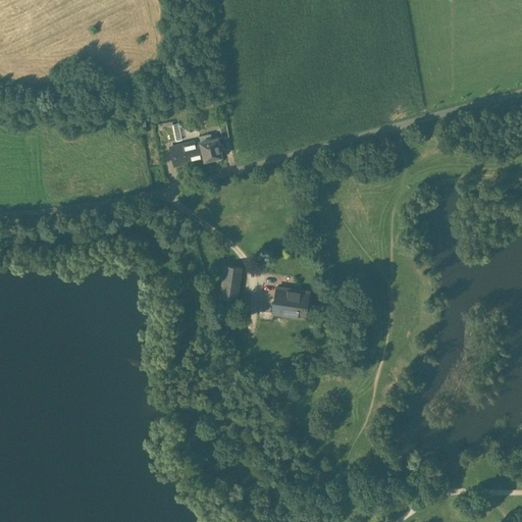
[(226,121),(219,122),(222,138),(229,136),(226,121)]
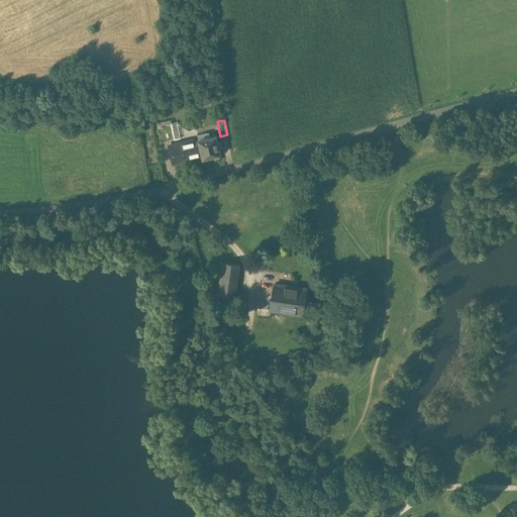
[(172,123),(157,126),(161,142),(175,138),(172,123)]
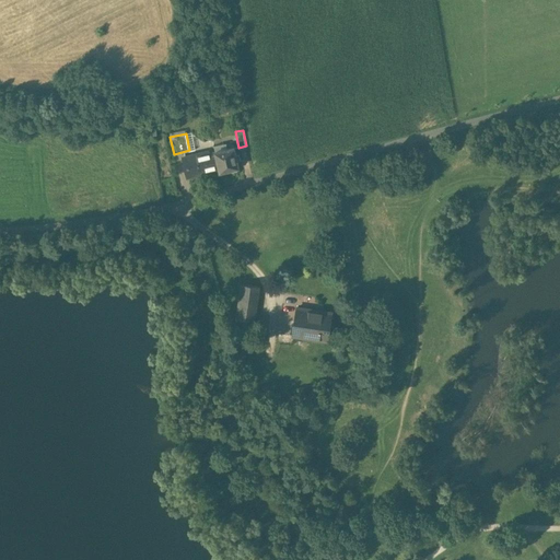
[(235,147),(216,151),(220,170),(220,172),(230,170),(232,172),(237,170),(238,167),(240,166),(235,147)]
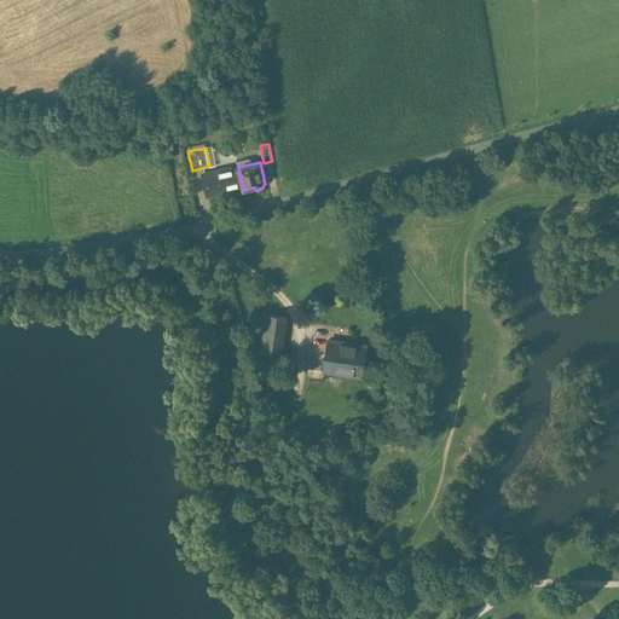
[(243,187),(238,167),(237,168),(231,169),(231,167),(204,174),(209,195),(243,187)]
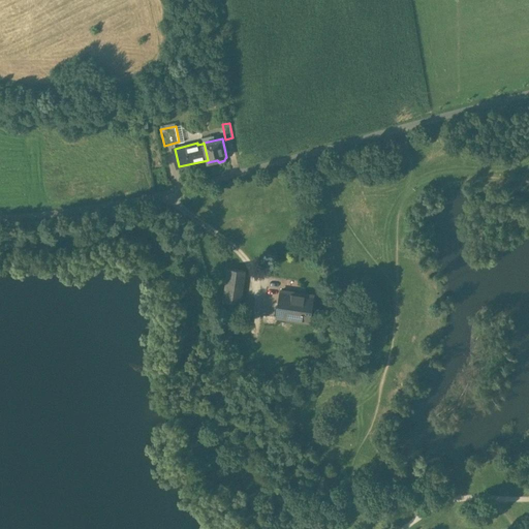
[(245,271),(228,268),(223,301),(240,304),(245,271)]
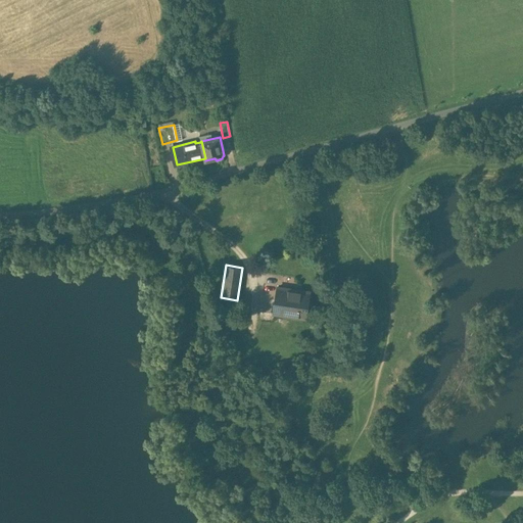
[(289,288),(278,286),(274,314),(286,315),(289,288)]
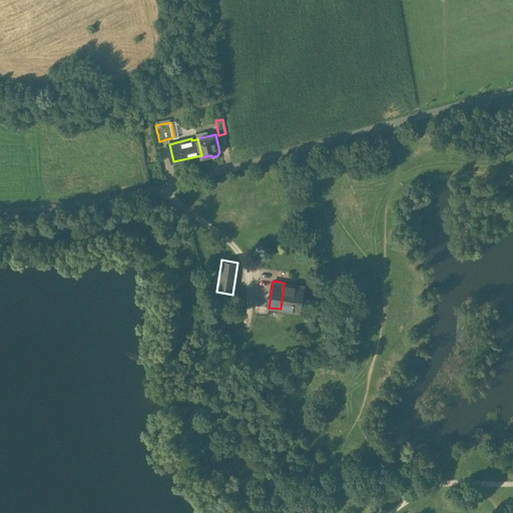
[(284,283),(281,309),(301,312),(304,286),(284,283)]
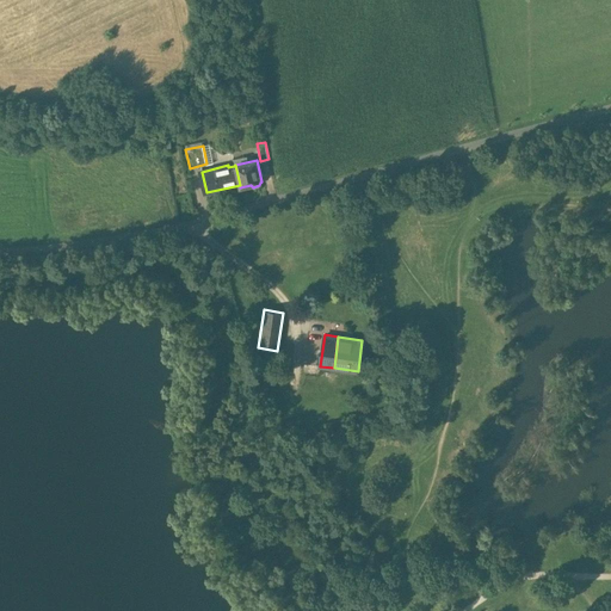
[(332,421),(334,412),(303,407),(302,417),(332,421)]
